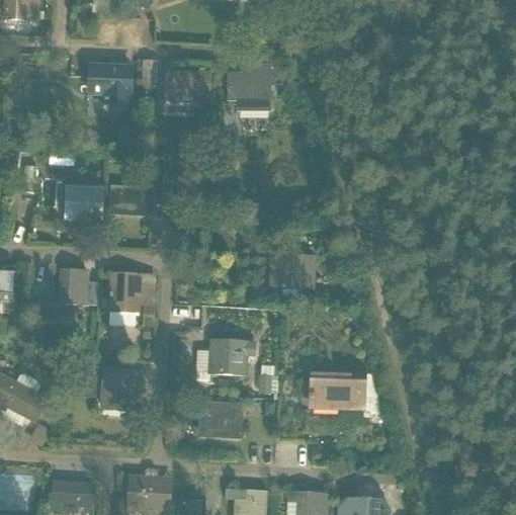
[(3,0),(2,19),(9,20),(33,20),(38,20),(38,0),(3,0)]
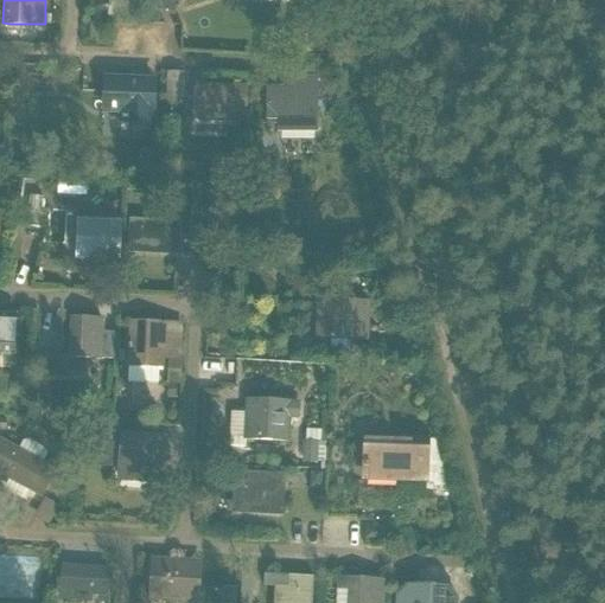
[(93,27),(89,31),(89,36),(93,39),(97,39),(101,36),(101,31),(97,27),(93,27)]
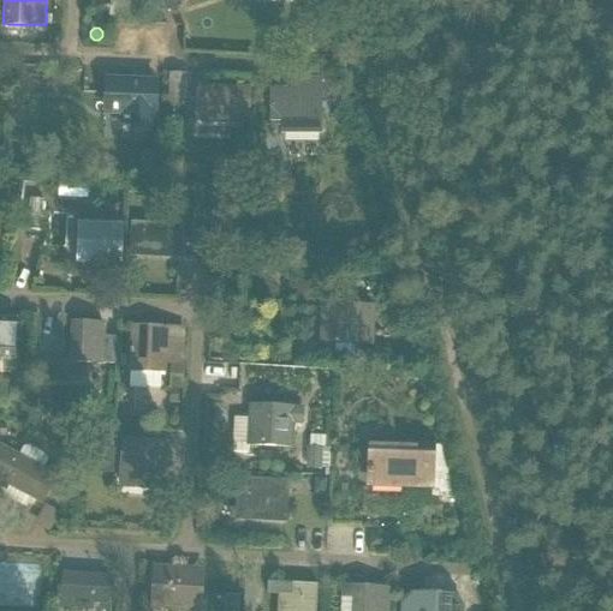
[(292,89),(271,88),(271,121),(280,123),(280,133),(321,135),(321,77),(292,77),(292,89)]
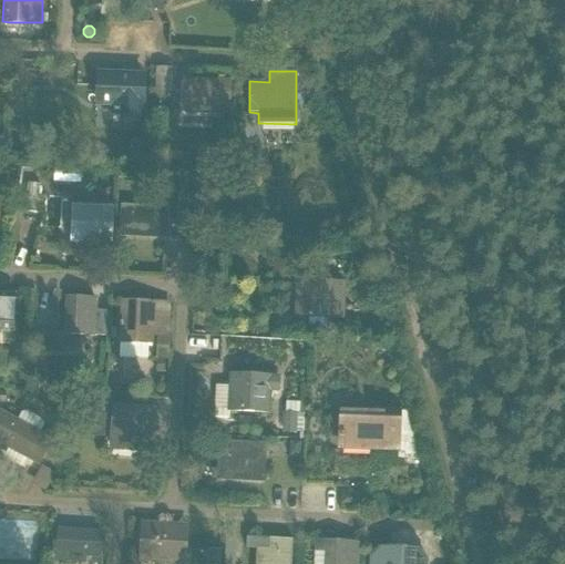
[(104,72),(103,91),(115,92),(114,119),(120,119),(120,118),(126,118),(129,73),(104,72)]
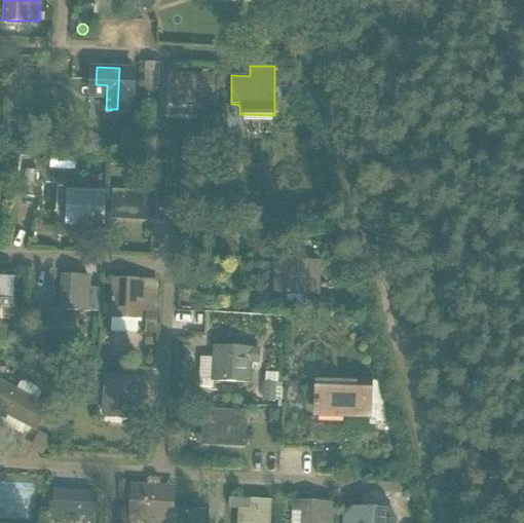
[(119,68),(117,109),(133,110),(135,69),(119,68)]
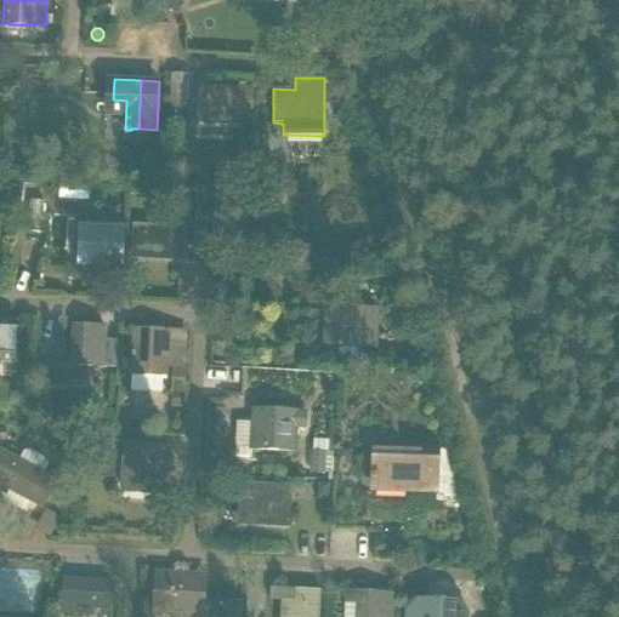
[(205,86),(205,123),(251,124),(253,87),(205,86)]
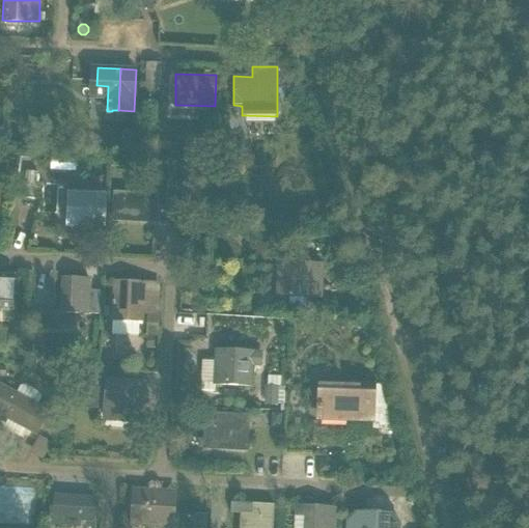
[(124,130),(123,157),(140,157),(141,131),(124,130)]
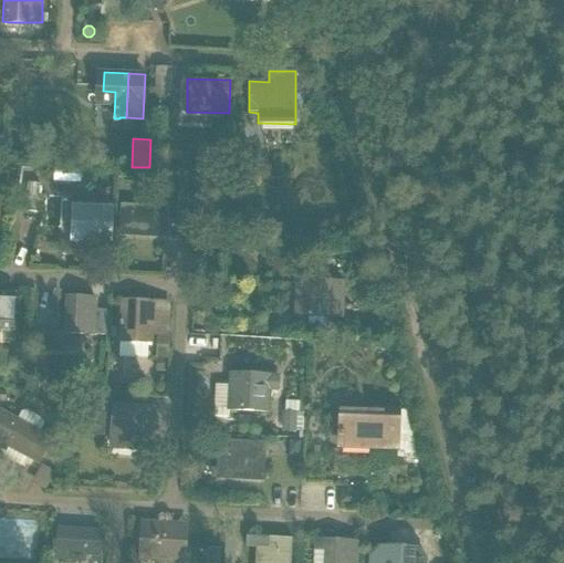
[(174,149),(171,160),(186,165),(189,154),(174,149)]
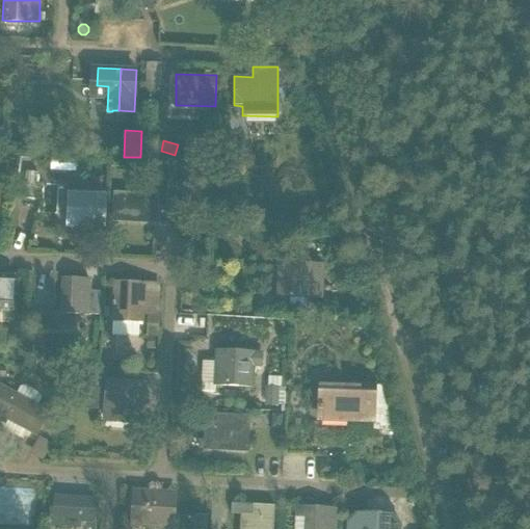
[(20,170),(21,156),(9,156),(9,170),(20,170)]
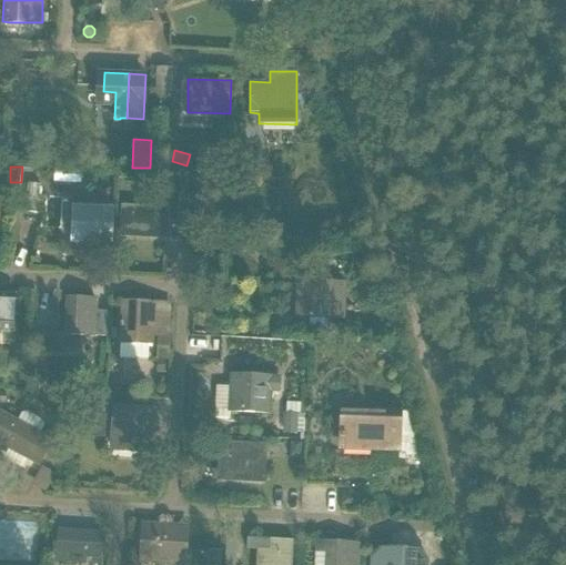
[(122,233),(134,234),(157,234),(169,235),(170,207),(123,203),(122,233)]
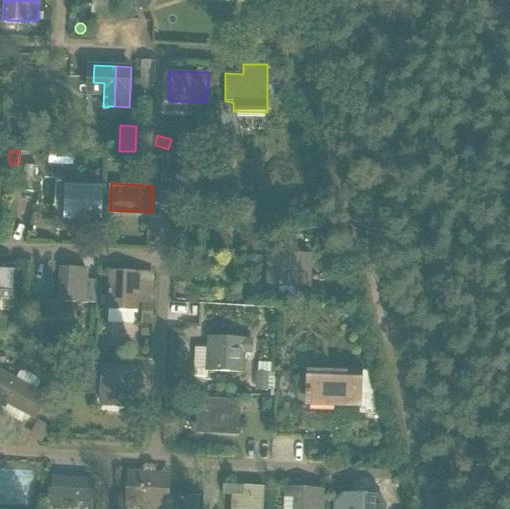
[(67,184),(66,196),(65,216),(101,217),(102,185),(67,184)]
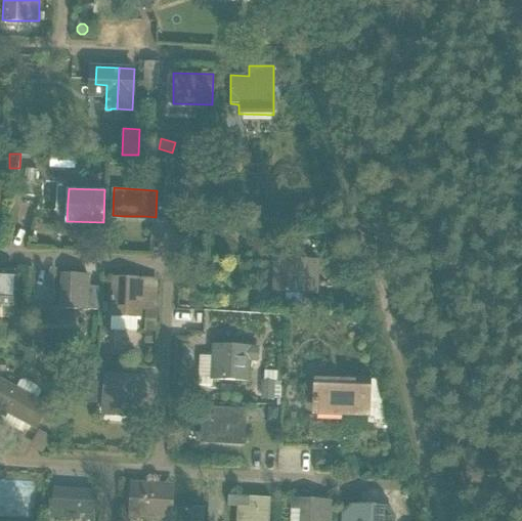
[(276,258),(276,266),(275,289),(316,291),(318,259),(276,258)]
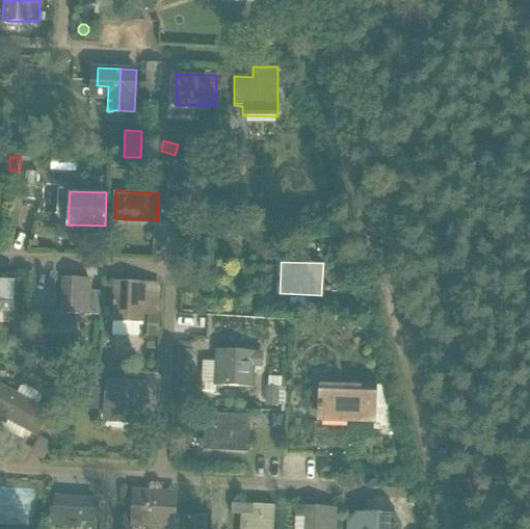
[(0,272),(0,307),(14,309),(16,274),(0,272)]
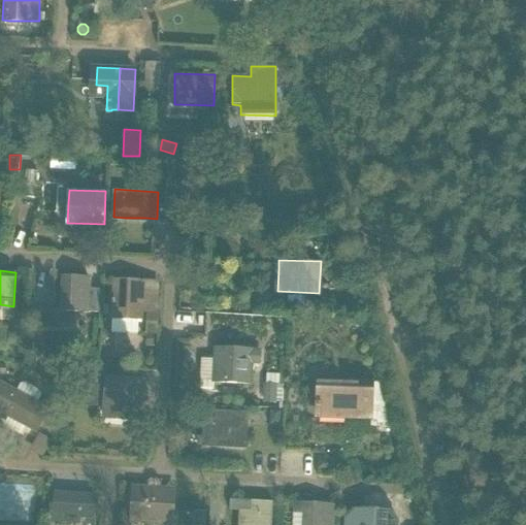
[(63,295),(63,310),(97,312),(98,288),(90,288),(90,276),(64,274),(63,295)]
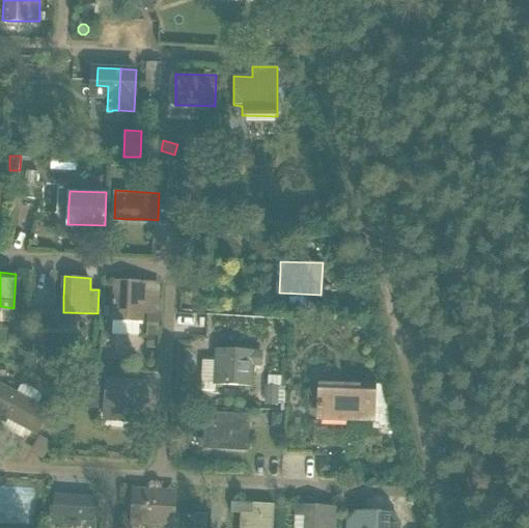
[(146,333),(147,333),(157,334),(159,334),(161,282),(145,281),(115,280),(114,299),(113,299),(113,303),(114,303),(113,318),(143,320),(143,312),(146,312),(146,333)]
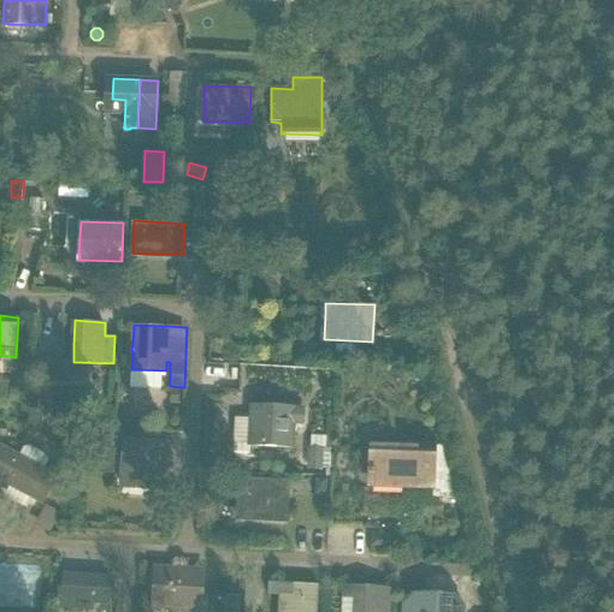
[(413,343),(395,355),(401,363),(419,352),(413,343)]
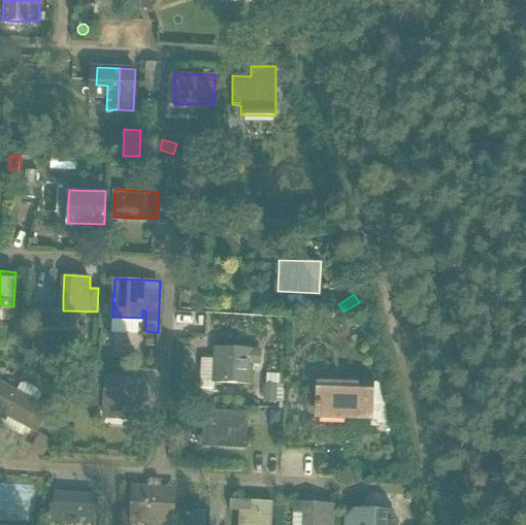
[(156,332),(146,331),(146,343),(155,343),(156,332)]
